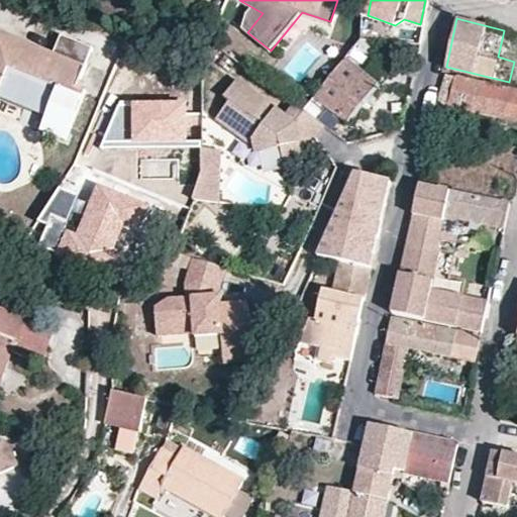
[(57,91),(46,117),(41,129),(67,139),(87,89),(78,86),(93,48),(62,36),(56,52),(0,29),(0,89),(7,72),(57,91)]
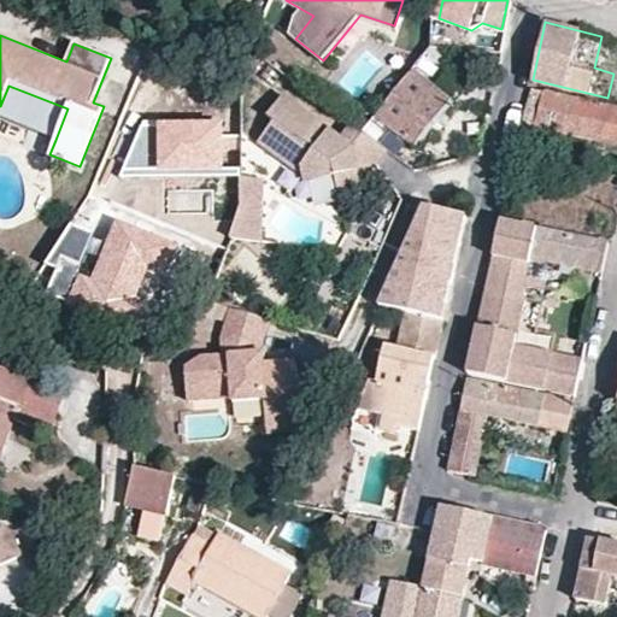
[(419,151),(457,105),(415,71),(378,117),(419,151)]
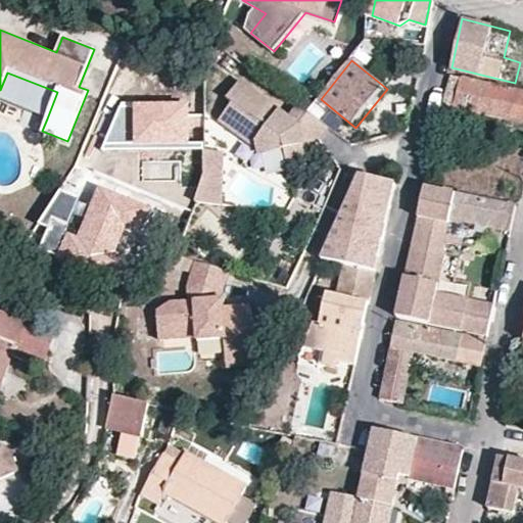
[(0,90),(0,100),(47,119),(57,92),(7,73),(0,90)]
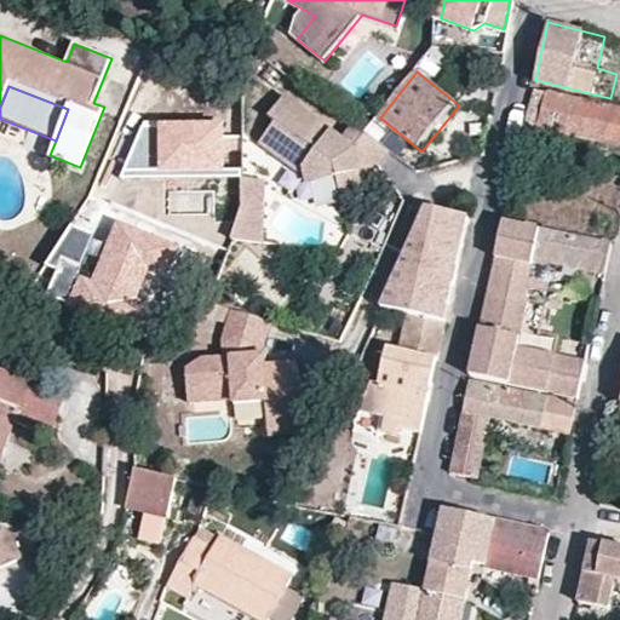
[(552,128),(619,144),(619,107),(545,89),(532,144),(547,149),(552,128)]
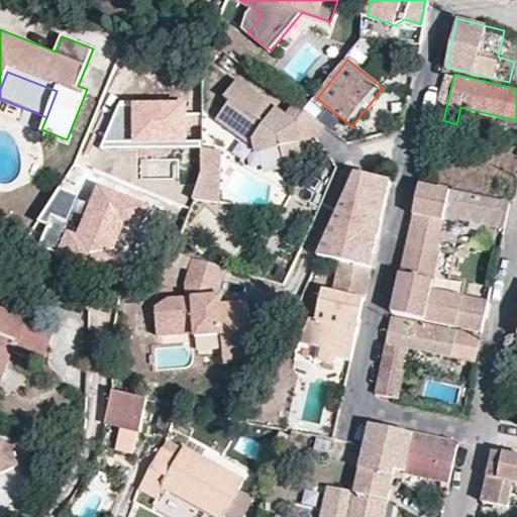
[(314,133),(324,121),(295,99),(286,111),(237,75),(224,92),(230,96),(216,114),(244,135),(247,130),(253,135),(255,148),(274,144),(277,159),(296,154),(295,148),(311,132),(314,133)]
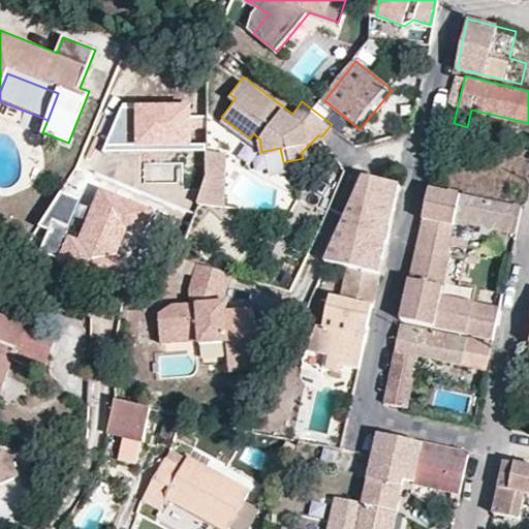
[(189,121),(189,102),(123,104),(103,154),(204,152),(204,121),(189,121)]
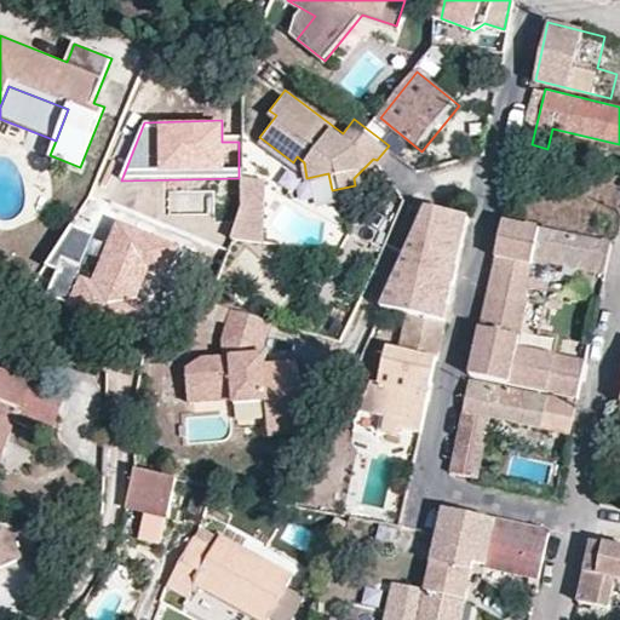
[(239,178),(240,204),(229,239),(259,240),(262,181),(239,178)]
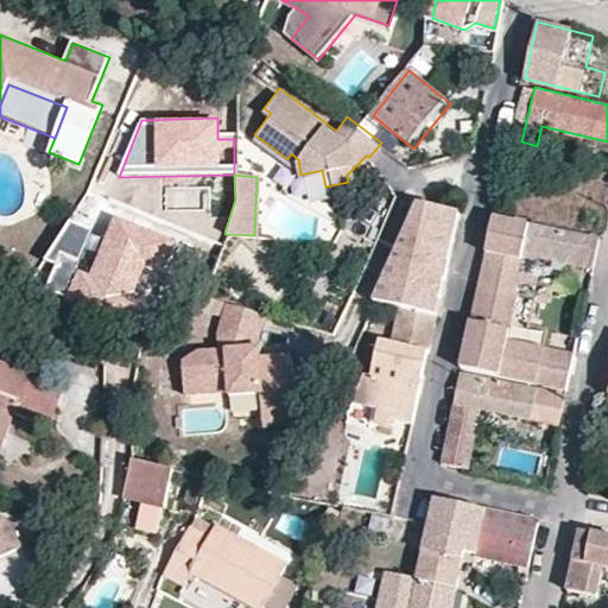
[(405,230),(447,240),(454,209),(418,202),(405,230)]
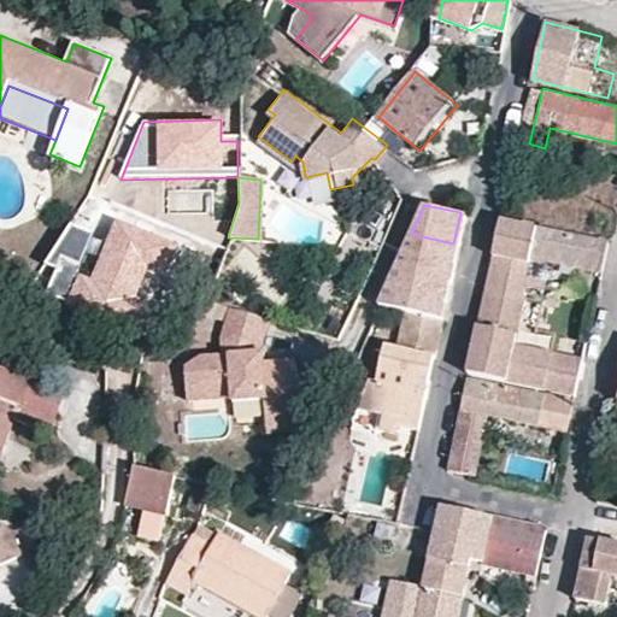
[(466,213),(460,212),(453,244),(458,245),(466,213)]
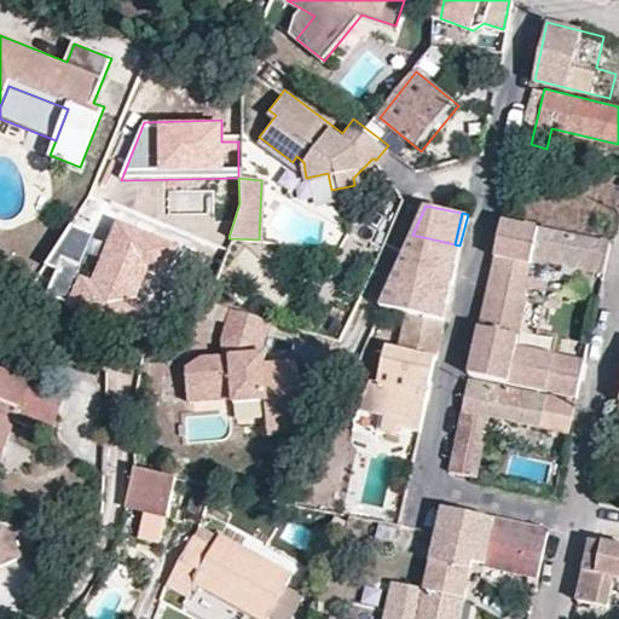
[(353,214),(333,237),(348,252),(370,229),(353,214)]
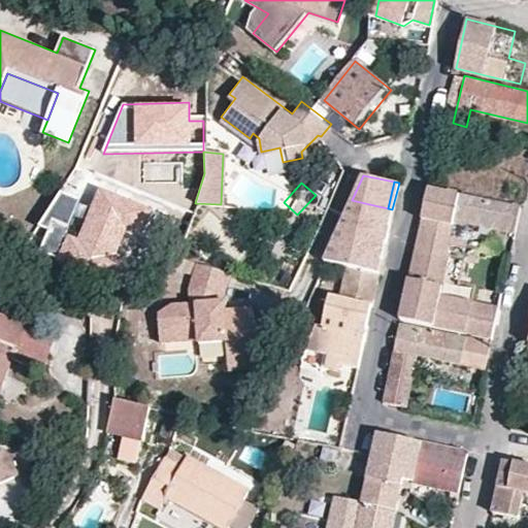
[(155,215),(98,195),(83,237),(79,236),(94,197),(59,185),(43,228),(53,231),(45,251),(125,278),(130,265),(117,260),(131,220),(151,227),(155,215)]
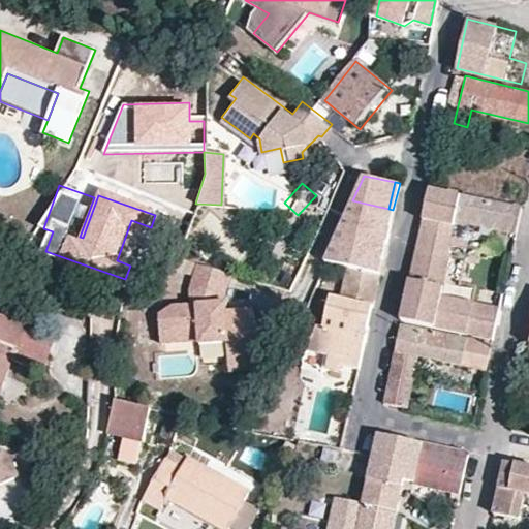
[(455,219),(516,232),(521,207),(430,188),(400,319),(465,333),(473,301),(441,293),(450,253),(447,253),(455,219)]
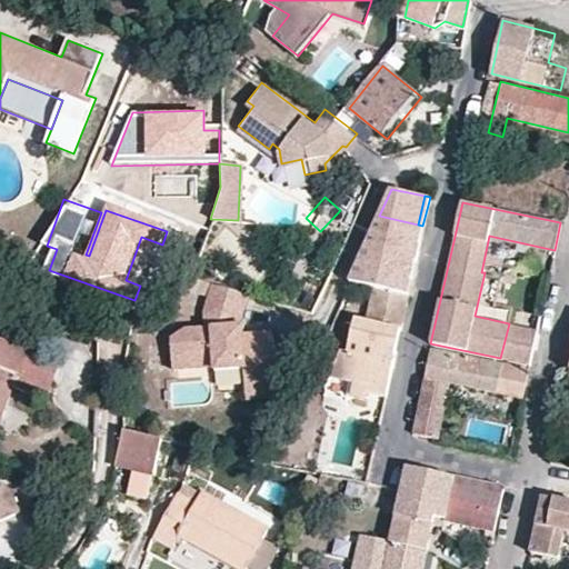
[(379,216),(372,230),(419,241),(422,226),(418,225),(379,216)]
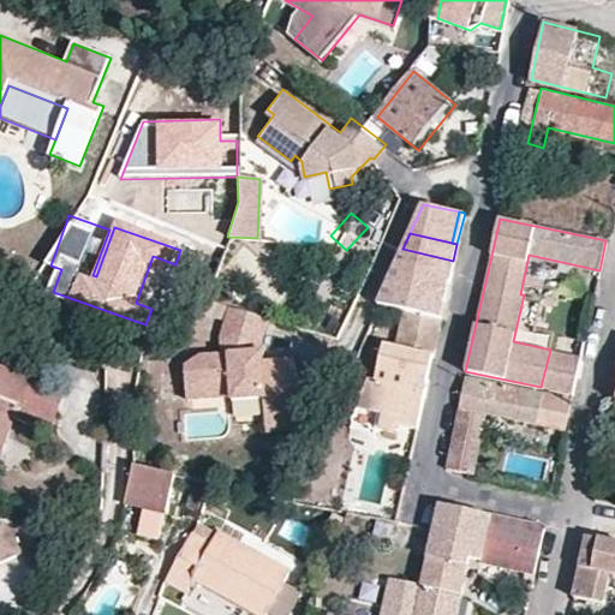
[(394,268),(448,281),(453,261),(402,249),(394,268)]
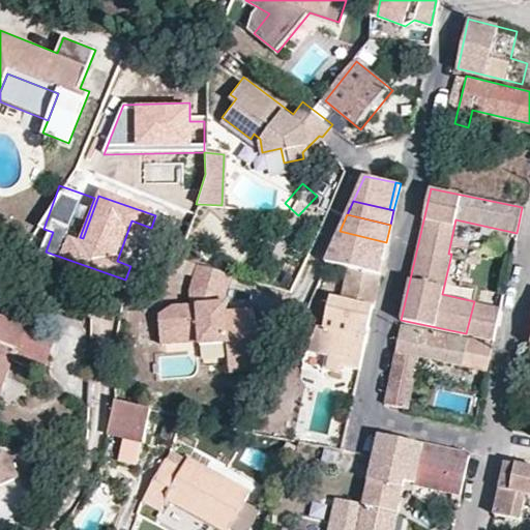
[(347,266),(379,273),(386,242),(340,231),(326,261),(347,266)]
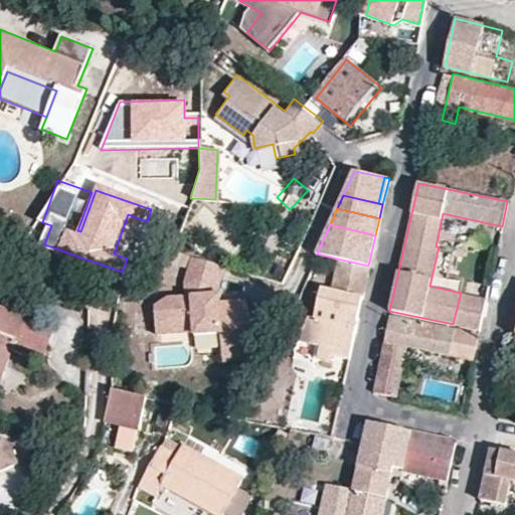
[(223,343),(252,342),(251,296),(220,296),(220,288),(228,260),(196,251),(190,274),(190,288),(172,289),(158,297),(158,324),(195,323),(195,327),(223,327),(223,343)]
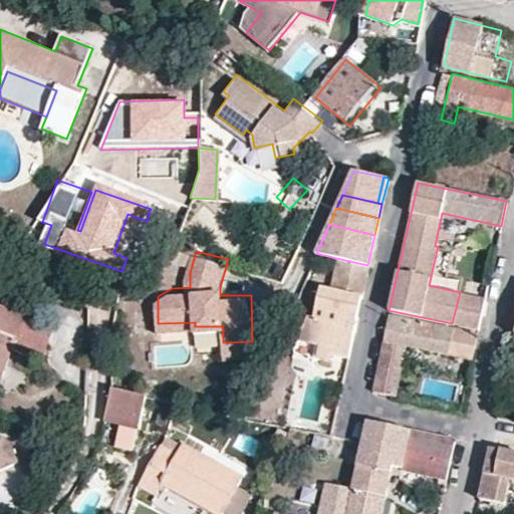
[(328,353),(347,358),(353,329),(338,325),(345,294),(360,297),(367,265),(336,258),(329,288),(318,286),(311,316),(306,315),(296,338),(330,347),(328,353)]
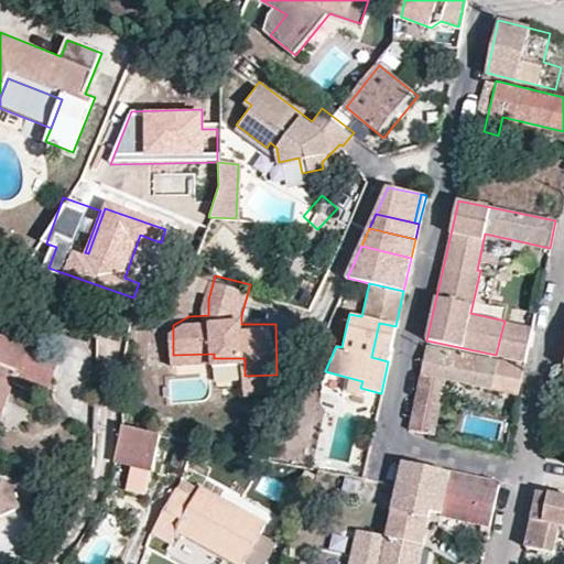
[(505,321),(496,355),(525,361),(532,327),(505,321)]
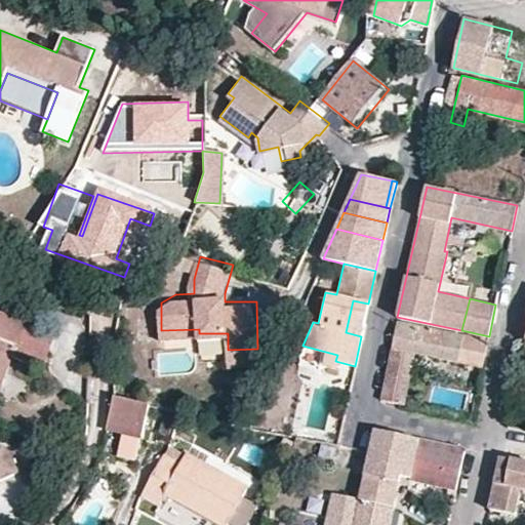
[(346,332),(361,336),(368,304),(353,300),(346,332)]
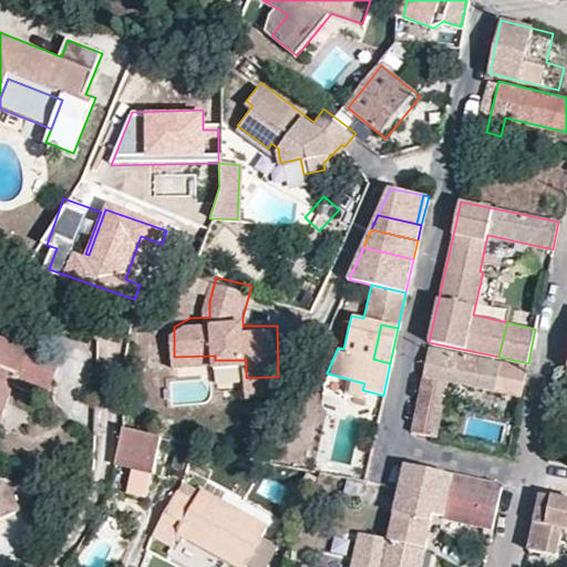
[(45,398),(60,362),(0,338),(0,422),(14,387),(45,398)]
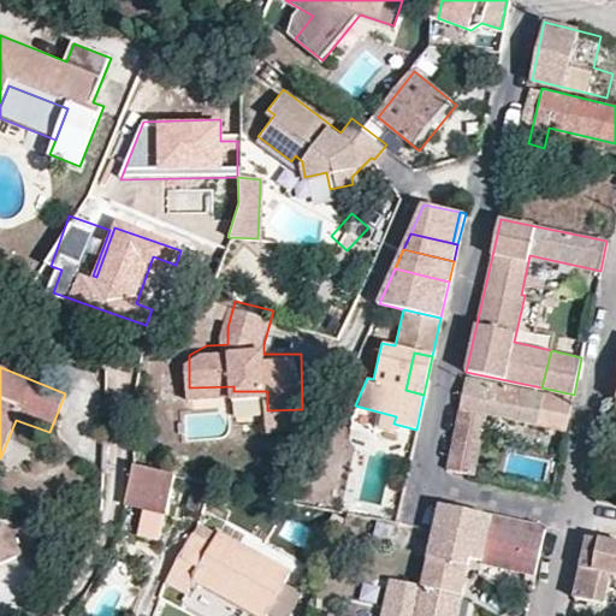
[(537,424),(543,394),(465,377),(445,467),(458,471),(473,410),(486,414),(537,424)]
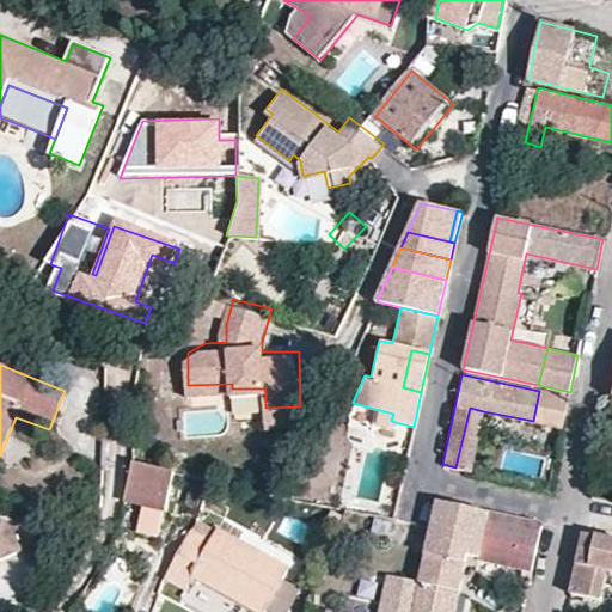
[(563,427),(568,398),(539,391),(533,421),(563,427)]
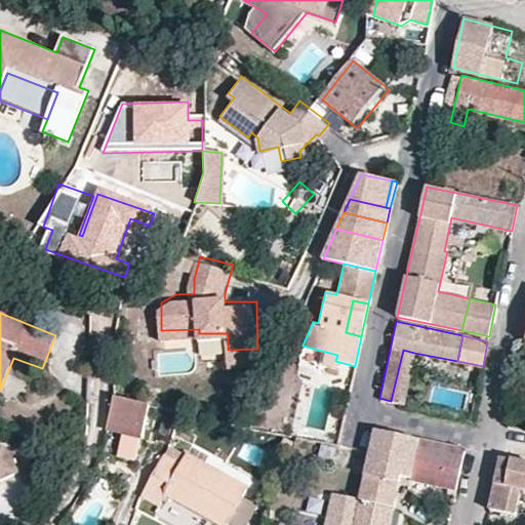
[(334,366),(335,361),(337,355),(303,346),(296,358),(334,366)]
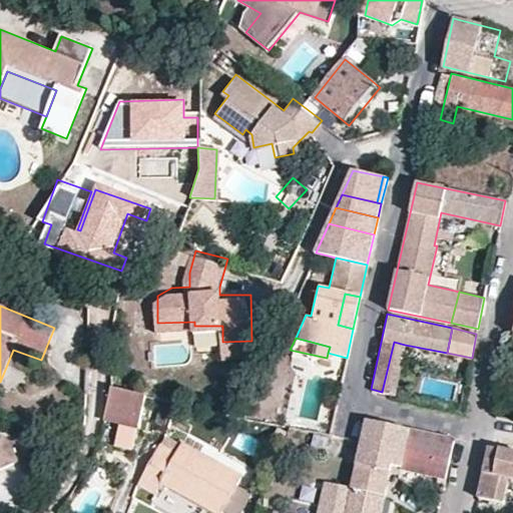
[(251,341),(222,342),(223,354),(251,353),(251,341)]
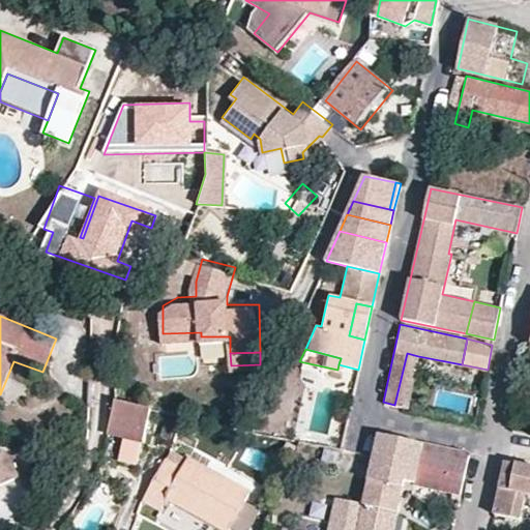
[(394,405),(406,407),(418,356),(407,353),(394,405)]
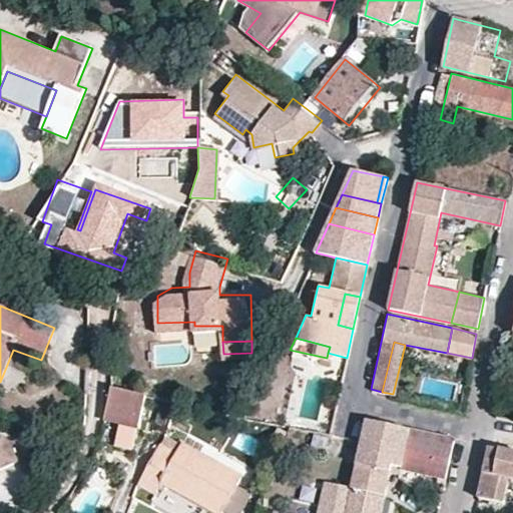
[(106,388),(100,421),(135,427),(141,395),(106,388)]
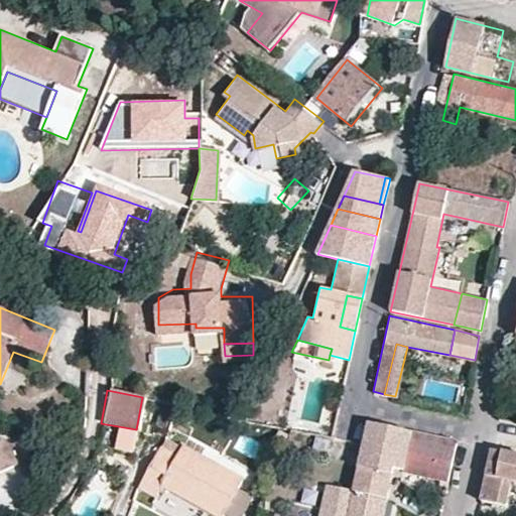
[(367,422),(363,441),(352,491),(346,515),(381,515),(393,468),(445,477),(448,478),(457,440),(367,422)]
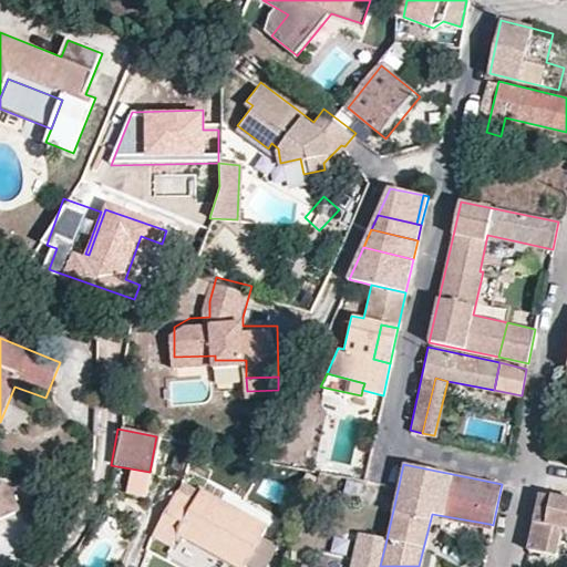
[(181,481),(174,493),(189,501),(196,490),(181,481)]
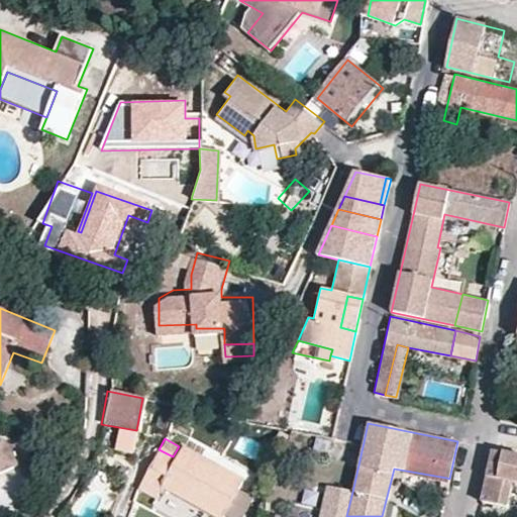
[(0,475),(18,470),(12,448),(0,441),(0,475)]
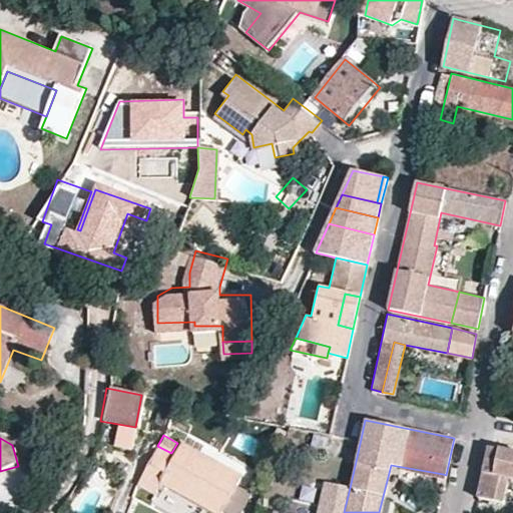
[(213,512),(216,512),(237,477),(177,443),(171,453),(157,446),(135,481),(154,492),(161,482),(213,512)]
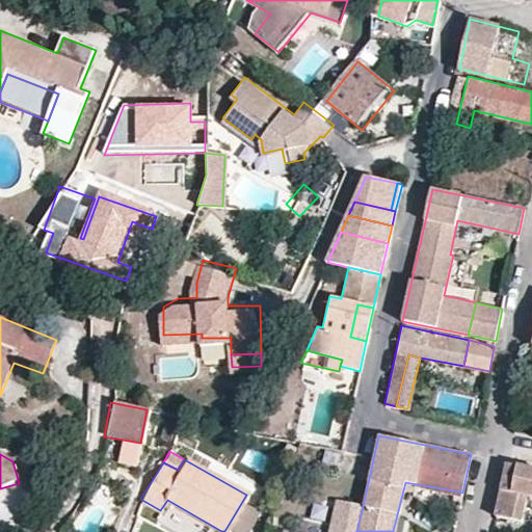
[(531,496),(531,467),(510,462),(498,515),(523,521),(528,495),(531,496)]
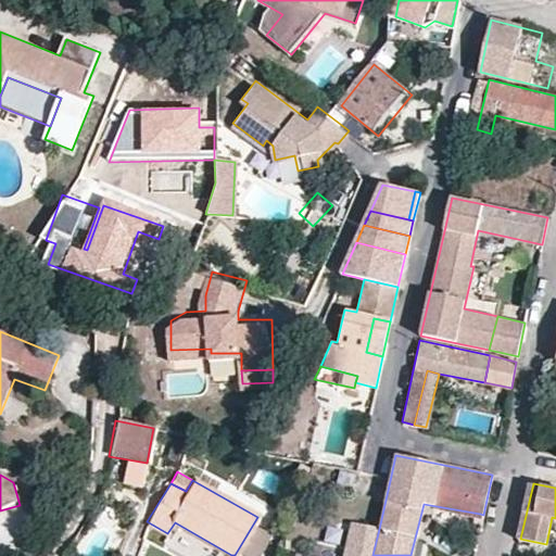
[(373,555),(379,529),(351,522),(342,555),(373,555)]
